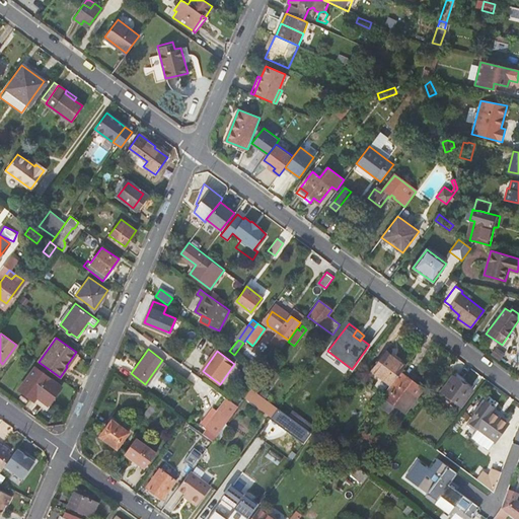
[(372,371),(391,385),(400,373),(405,366),(385,352),(372,371)]
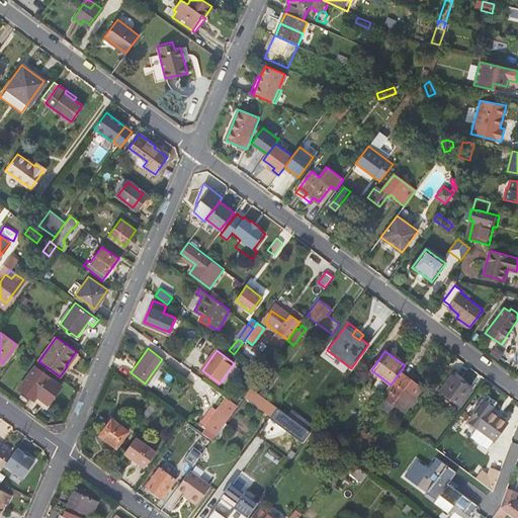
[(19,387),(34,399),(37,396),(48,403),(60,384),(34,366),(19,387)]
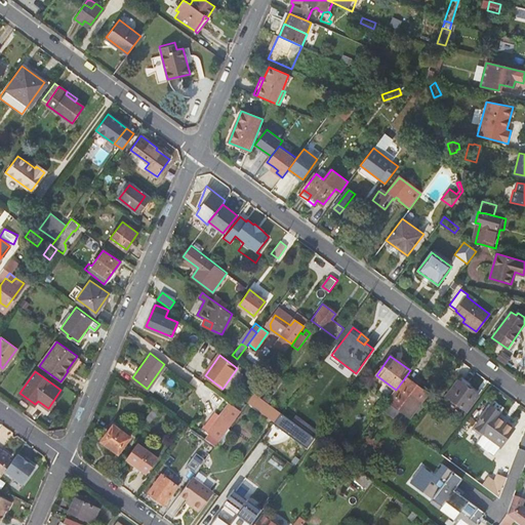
[(446,396),(467,411),(479,395),(480,393),(470,385),(472,384),(460,375),(458,379),(446,396)]
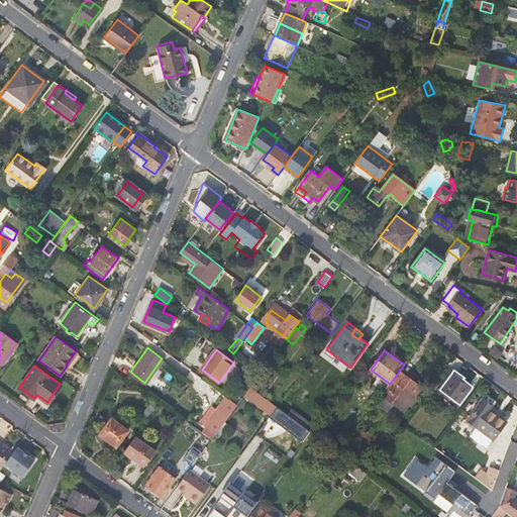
[(420,388),(399,372),(390,384),(382,395),(384,395),(378,404),(387,410),(392,402),(403,410),(420,388)]
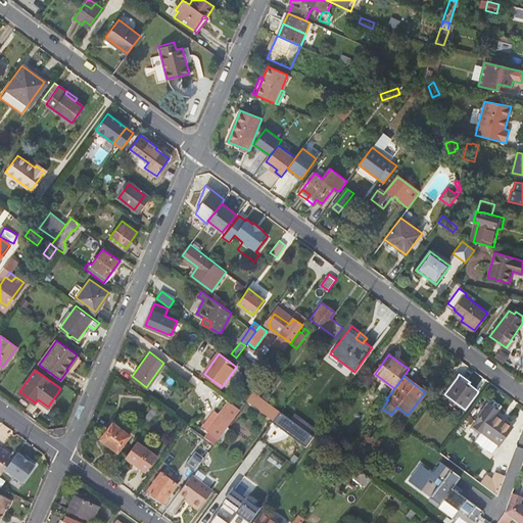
[(262,397),(253,391),(246,401),(273,421),(277,416),(280,412),(267,401),(262,397)]
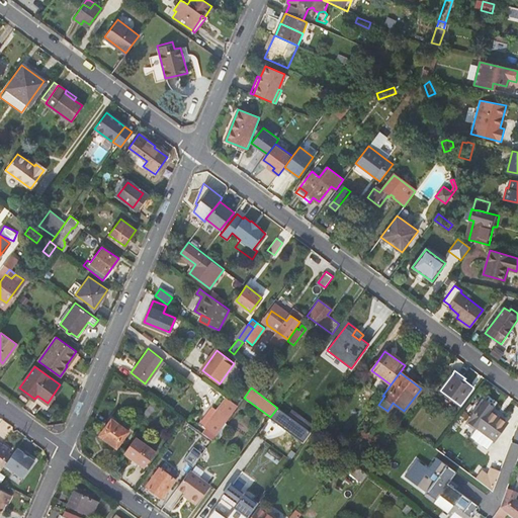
[(45,407),(48,403),(37,396),(34,399),(45,407)]
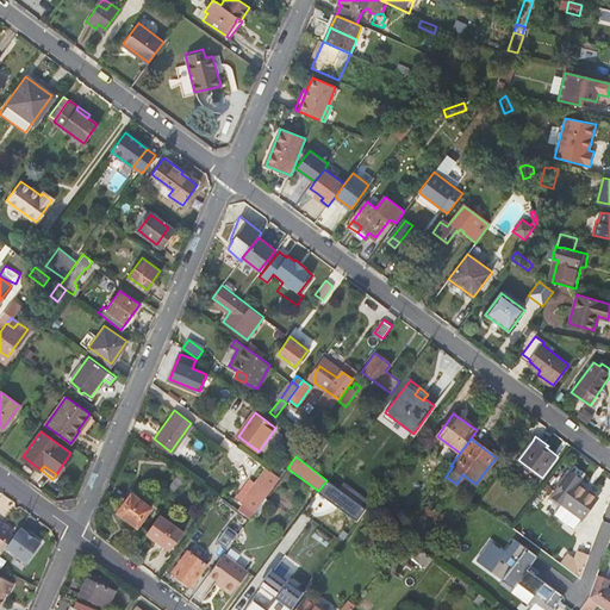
[(254,512),(269,491),(280,477),(268,467),(257,481),(251,478),(236,498),(242,503),(254,512)]
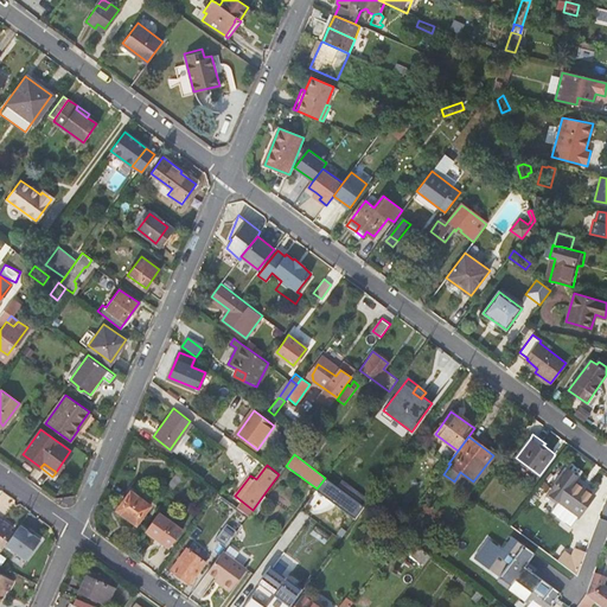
[(549,496),(579,517),(594,496),(575,481),(579,477),(568,470),(549,496)]
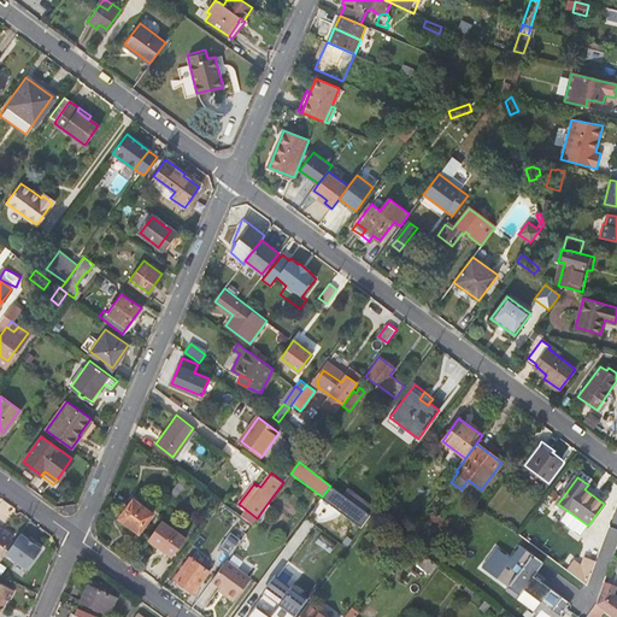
[(172,493),(178,497),(187,485),(182,481),(172,493)]
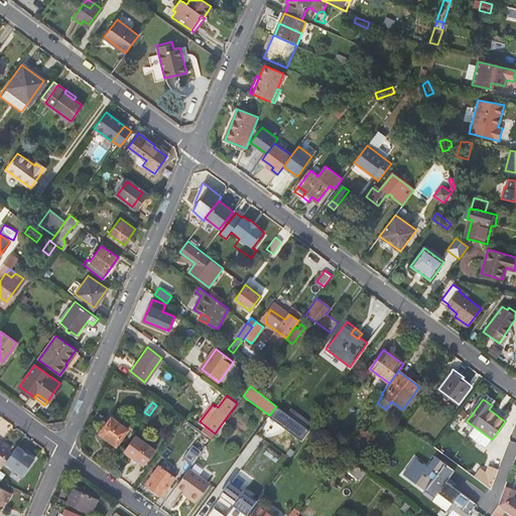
[(276,406),(273,410),(269,415),(268,417),(272,421),(266,429),(281,439),(287,431),(300,442),(306,435),(310,430),(305,426),(290,415),(276,406)]
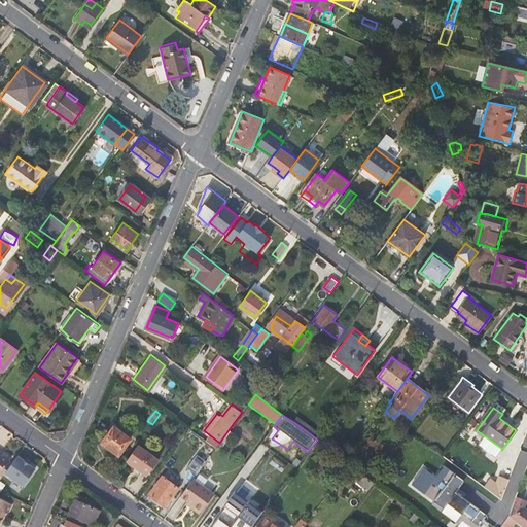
[(299,421),(296,424),(312,435),(314,432),(299,421)]
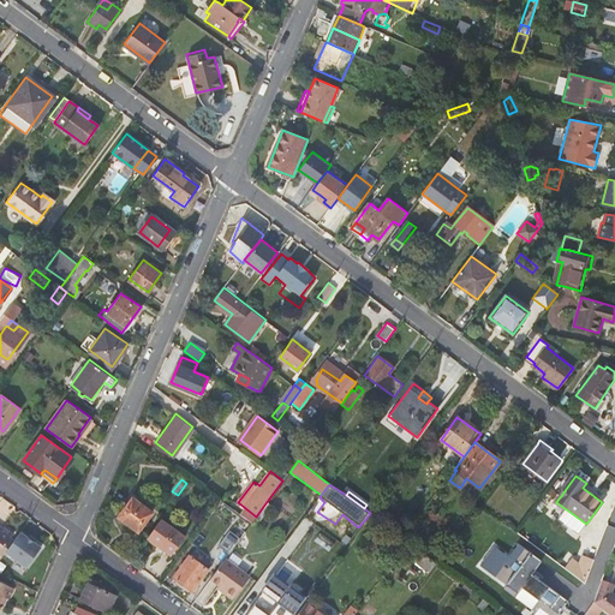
[(138,532),(153,515),(132,500),(119,517),(138,532)]
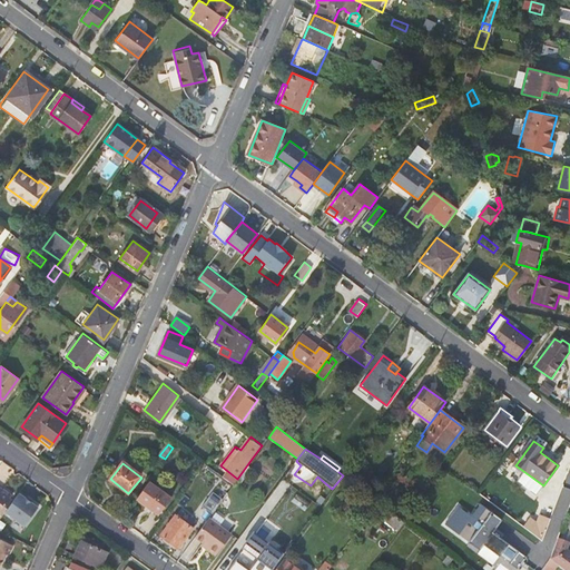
[(237,479),(226,470),(222,475),(233,484),(237,479)]
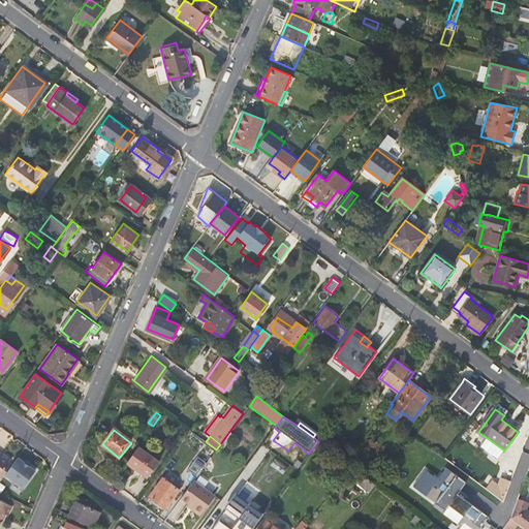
[(159,461),(138,445),(127,462),(147,476),(159,461)]
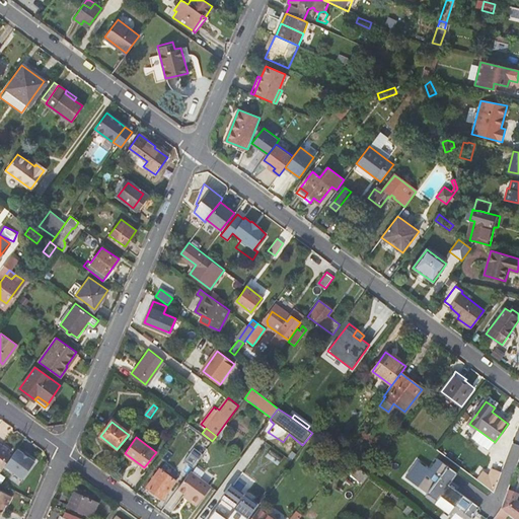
[(1,447),(0,446),(0,464),(9,452),(10,450),(3,444),(1,447)]
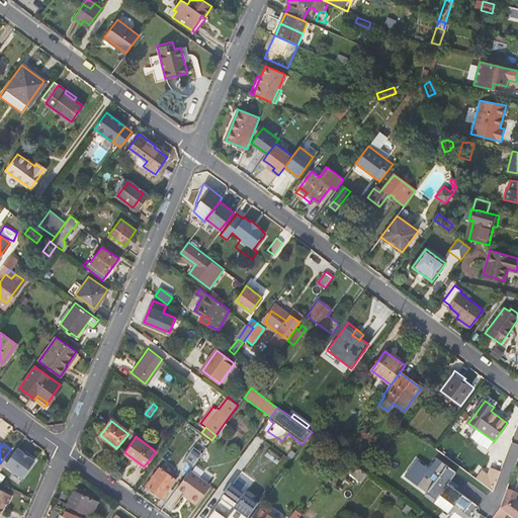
[(192,465),(202,452),(193,445),(183,459),(192,465)]
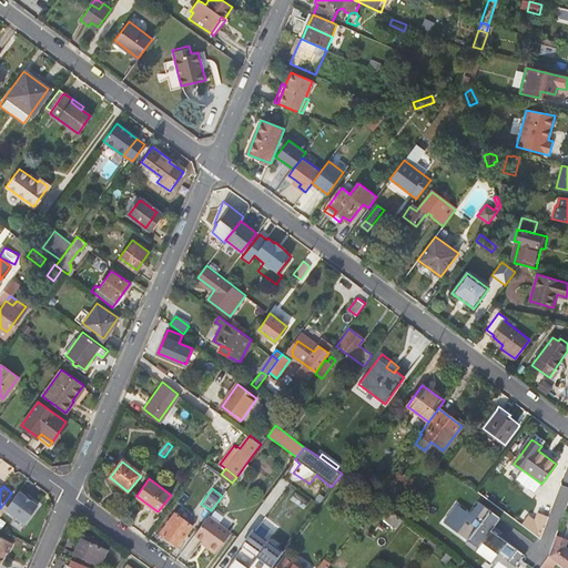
[(13,498),(4,509),(23,524),(38,505),(26,496),(27,495),(19,489),(13,498)]
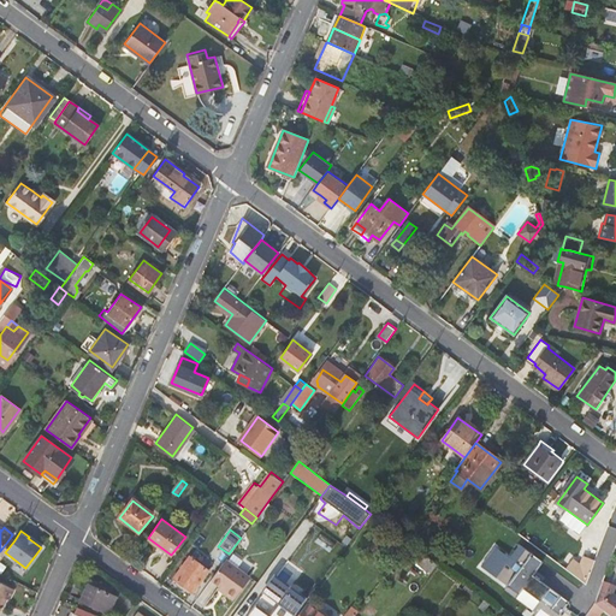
[(383,548),(390,538),(380,531),(373,540),(374,542),(371,548),(377,552),(380,546),(383,548)]
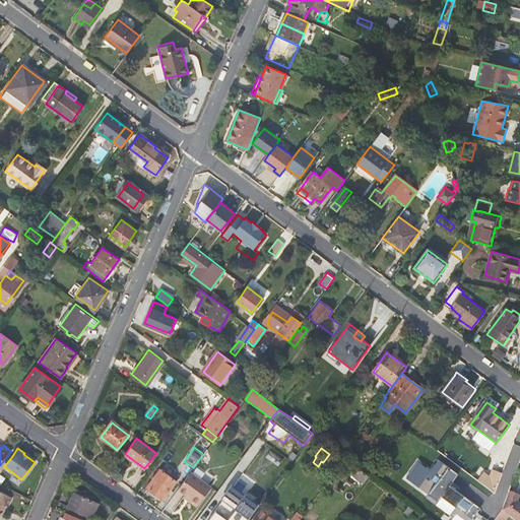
[(0,465),(0,467),(2,469),(4,466),(12,456),(9,453),(0,465)]
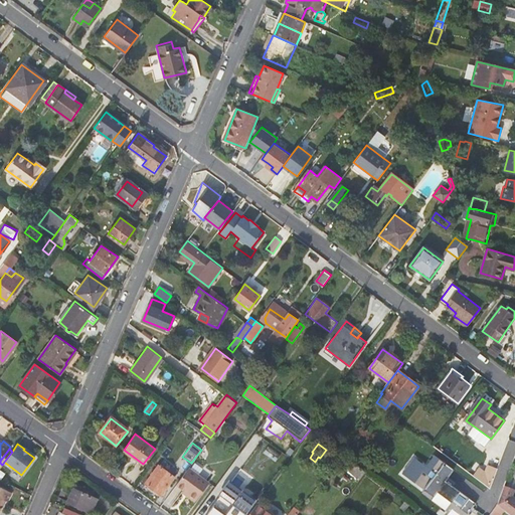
[(350,457),(356,462),(361,457),(355,451),(350,457)]
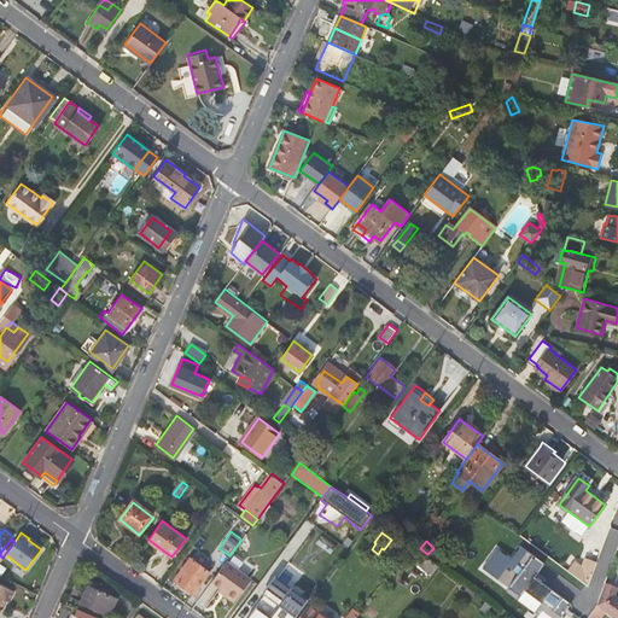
[(561,617),(572,604),(542,582),(546,577),(538,572),(544,564),(522,546),(512,559),(497,548),(483,567),(499,579),(508,565),(519,573),(509,587),(520,596),(525,590),(542,602),(543,600),(554,608),(553,611),(561,617)]
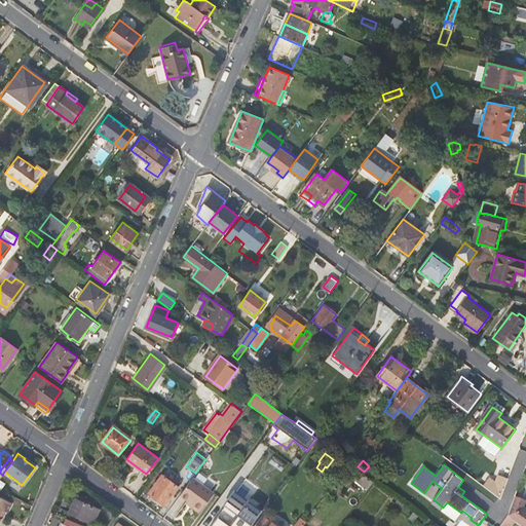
[(373,482),(360,472),(353,479),(367,490),(373,482)]
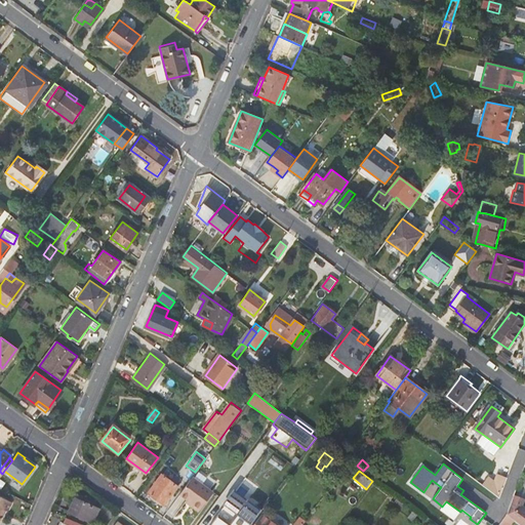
[(482,484),(499,497),(507,477),(491,471),(482,484)]
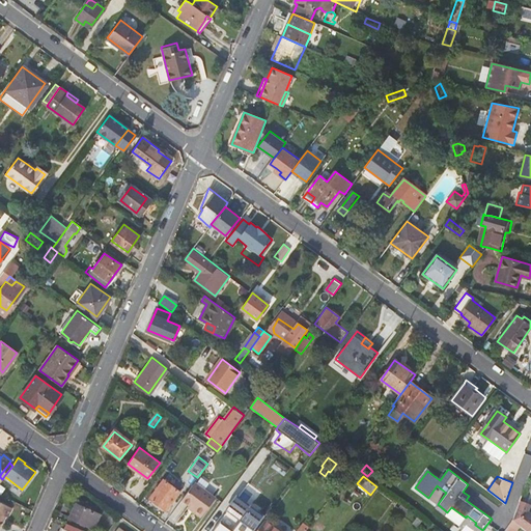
[(178,492),(164,480),(150,498),(166,509),(178,492)]
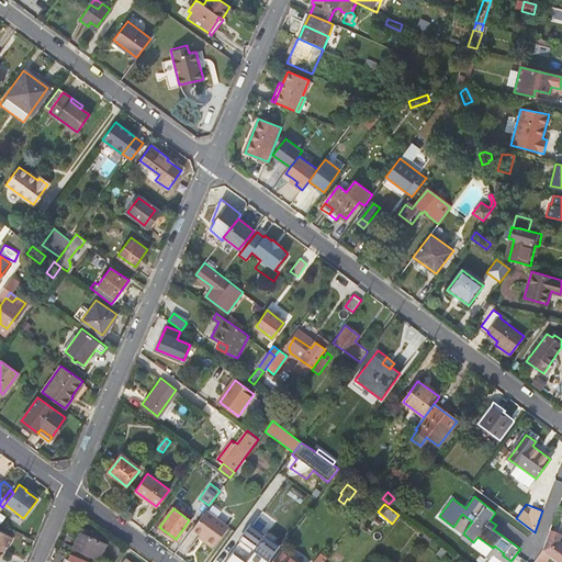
[(213,547),(228,526),(206,509),(192,528),(205,538),(203,540),(213,547)]
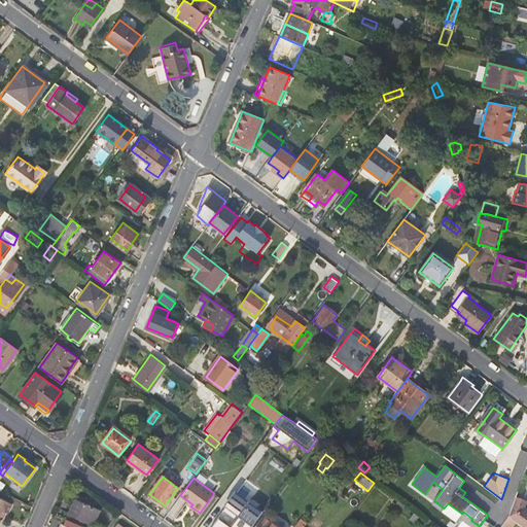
[(251,526),(264,512),(245,498),(236,512),(229,505),(238,493),(235,491),(224,504),(239,516),(232,526),(219,517),(211,526),(251,526)]
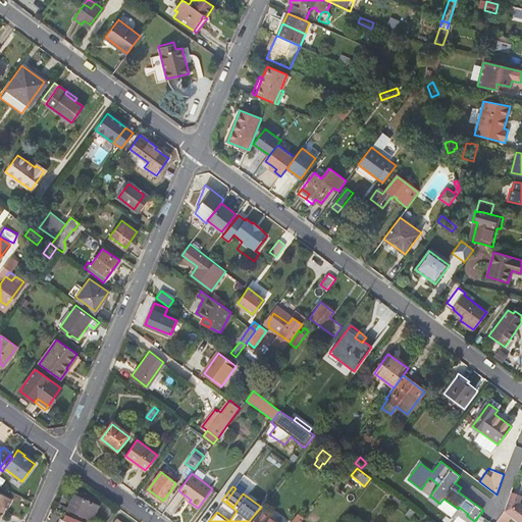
[(510,492),(505,507),(504,511),(512,517),(519,521),(521,521),(521,506),(518,504),(521,497),(510,492)]
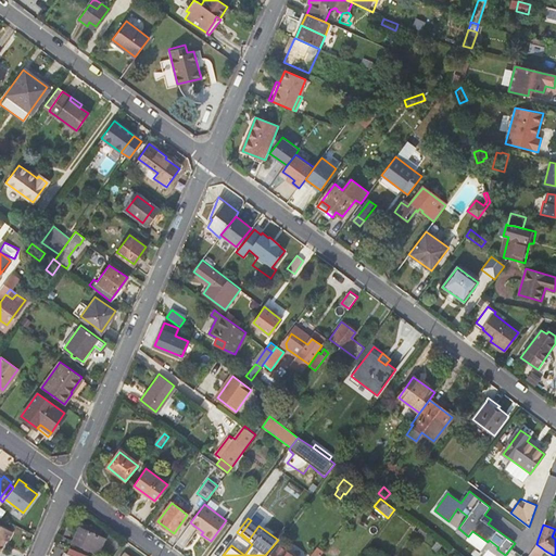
[(12,533),(0,526),(0,551),(5,541),(7,540),(9,541),(12,533)]
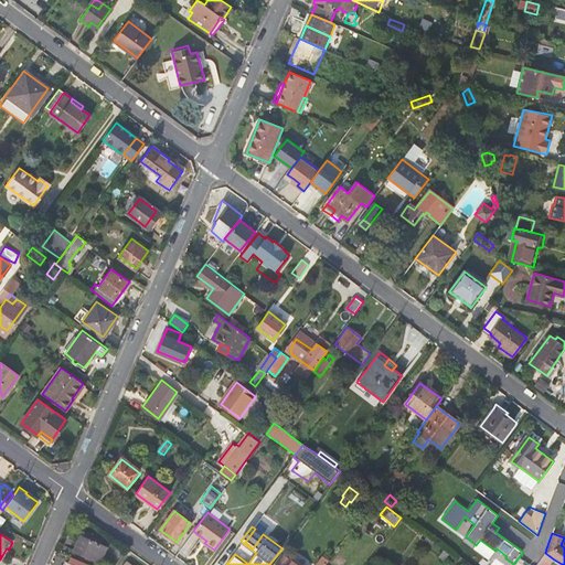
[(74,552),(99,564),(106,548),(81,537),(74,552)]
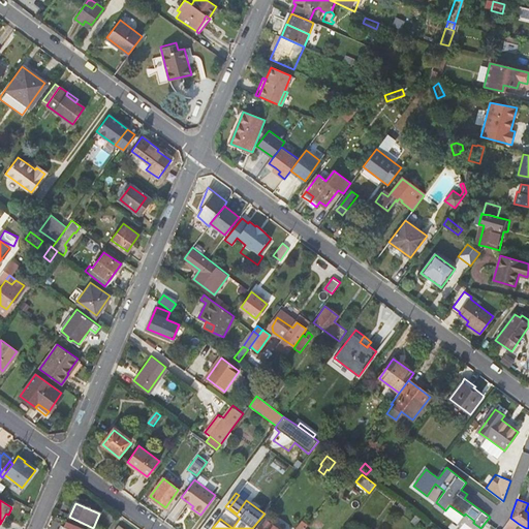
[(515,528),(519,525),(510,518),(503,528),(502,528),(515,528)]
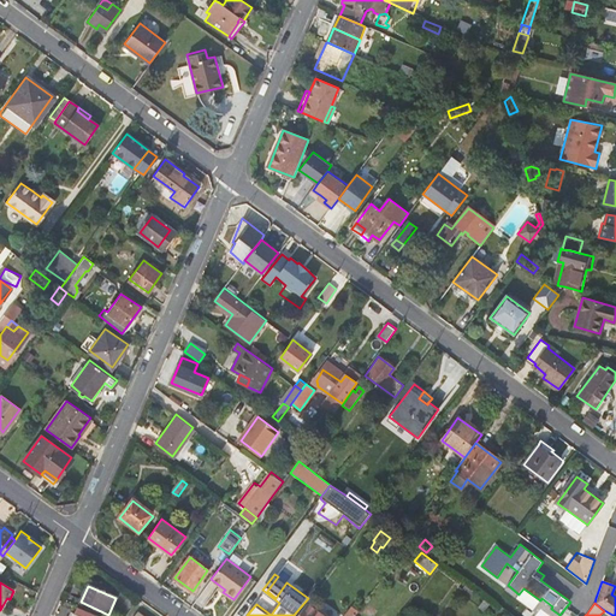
[(321,615),(315,611),(306,604),(300,611),(296,615),(321,615)]
